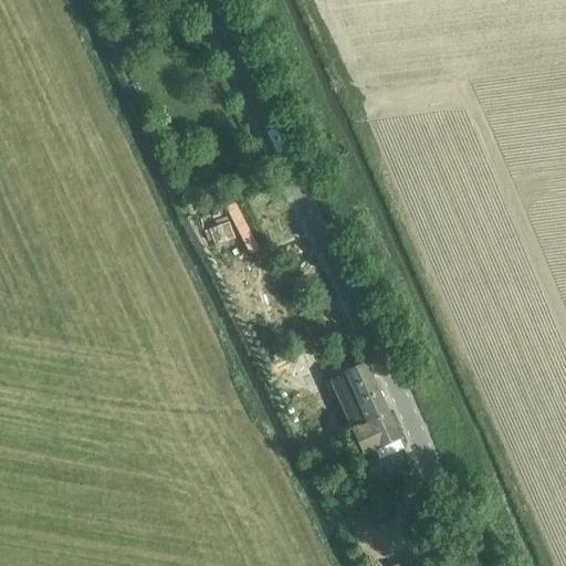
[(231,221),(208,229),(213,244),(236,237),(231,221)]
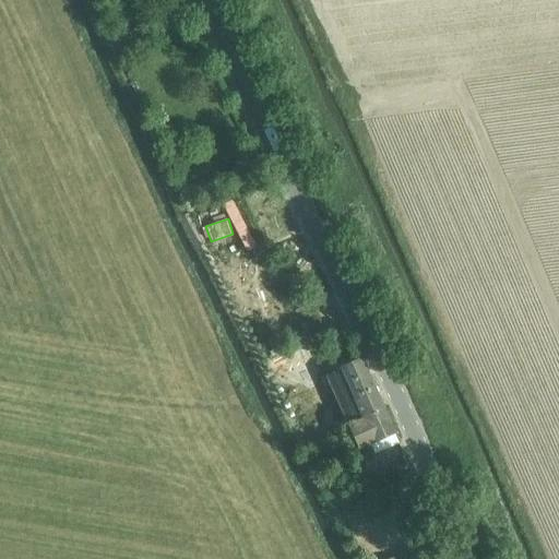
[(307,339),(306,340),(310,348),(311,347),(320,343),(317,335),(316,334),(307,339)]
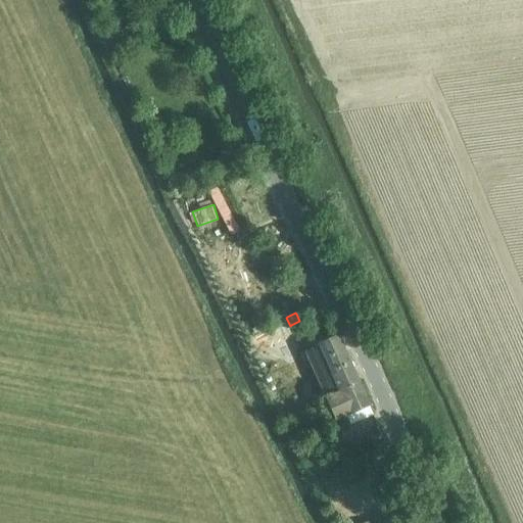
[(290,326),(280,331),(288,346),(299,340),(291,325),(290,326)]
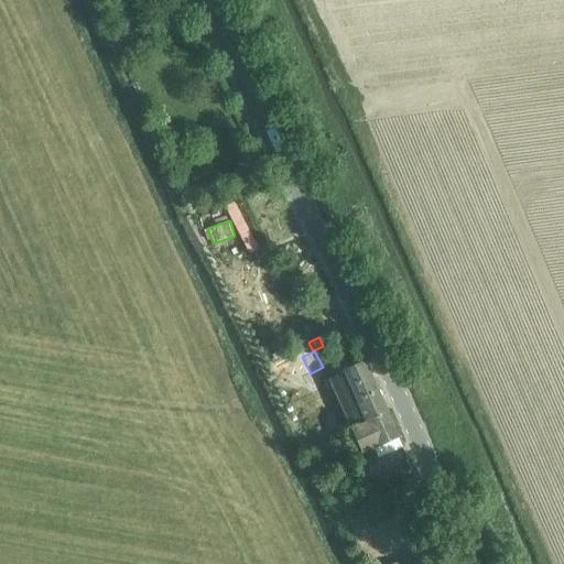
[(364,362),(342,371),(343,375),(327,380),(349,430),(387,413),(387,412),(364,362)]
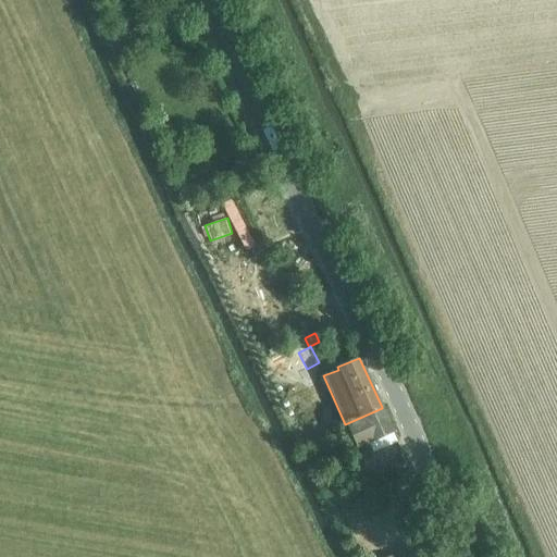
[(345,424),(342,425),(354,452),(386,436),(390,445),(397,442),(394,433),(382,407),(345,424)]
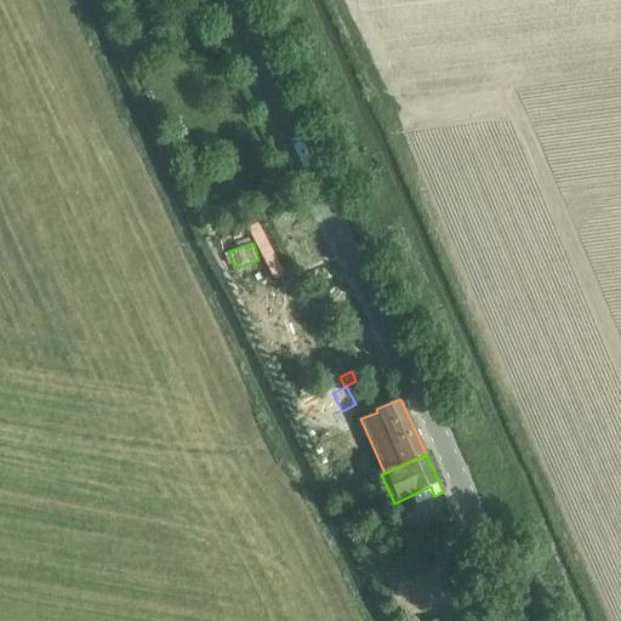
[(379,548),(368,524),(358,529),(369,552),(379,548)]
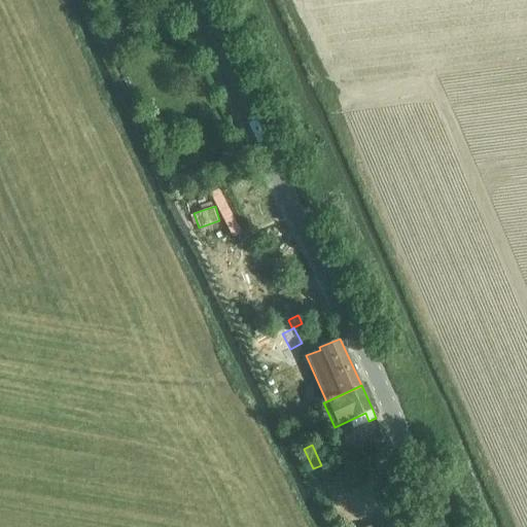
[(360,452),(353,455),(359,469),(373,464),(372,463),(366,450),(360,452)]
